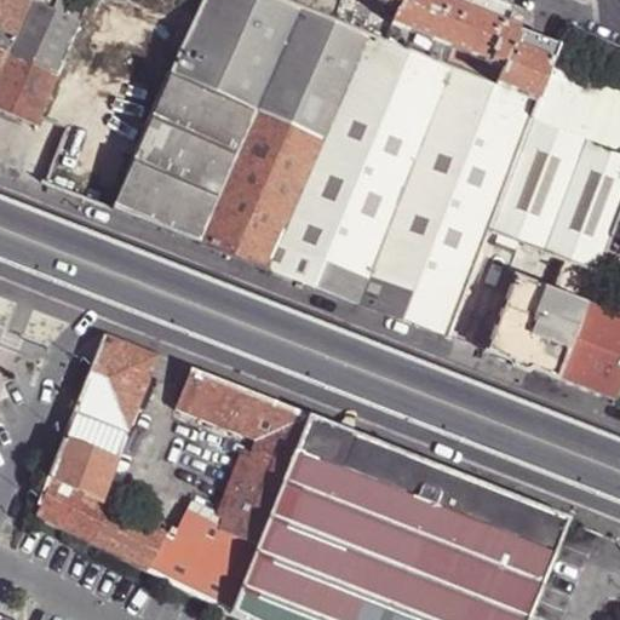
[(0,0),(0,24),(17,35),(33,0),(32,0),(0,0)]
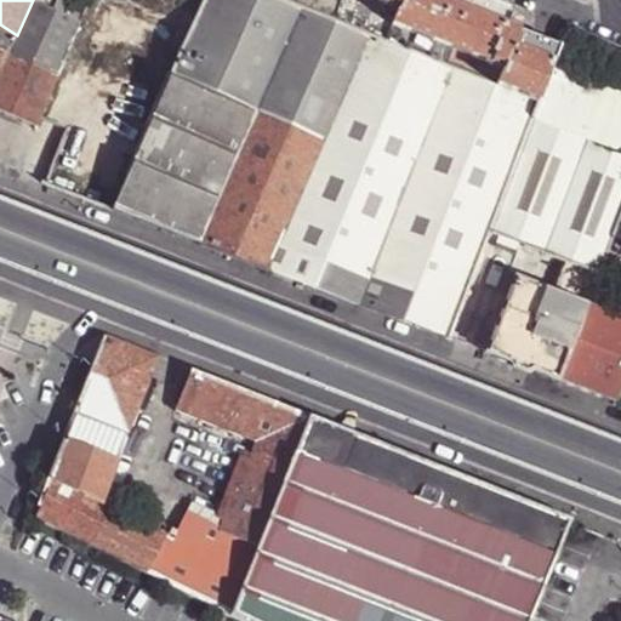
[(10,55),(58,75),(83,21),(56,10),(58,0),(32,0),(33,0),(17,35),(10,55)]
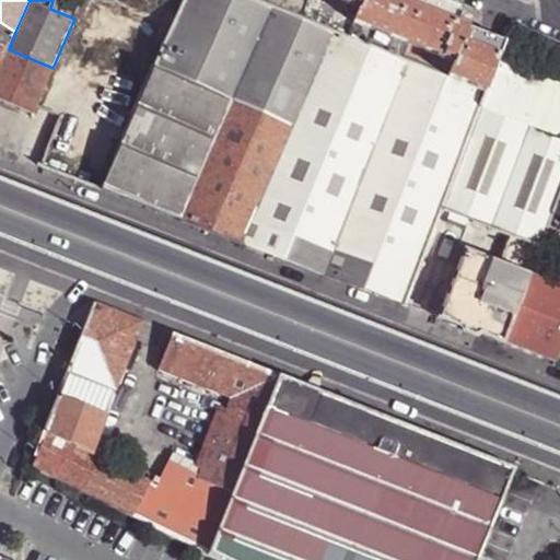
[(53,0),(50,9),(74,19),(81,2),(76,0),(53,0)]
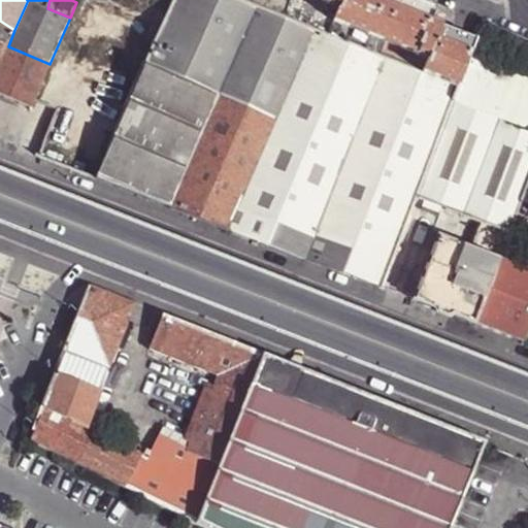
[(229,230),(314,29),(239,0),(173,0),(169,9),(146,64),(218,96),(177,194),(191,199),(185,213),(229,230)]
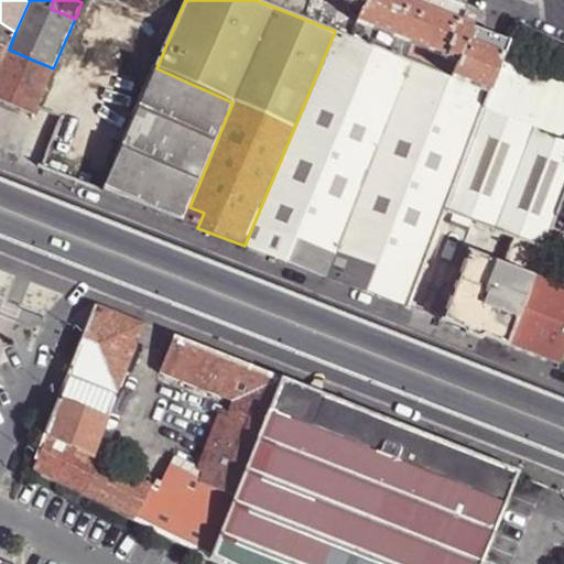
[(256,0),(335,31),(453,77),(459,62),(356,24),(362,7),(345,0),(256,0)]
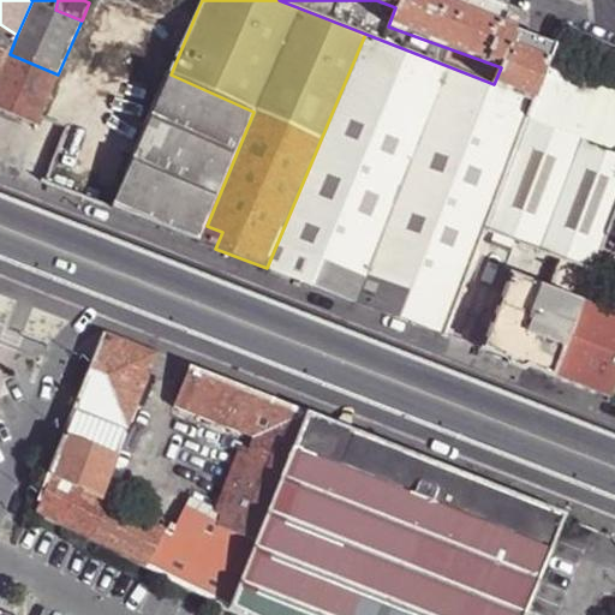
[(535,101),(548,66),(555,48),(514,33),(502,28),(506,21),(509,11),(479,0),(376,0),(395,7),(388,27),(501,67),(494,84),(535,101)]
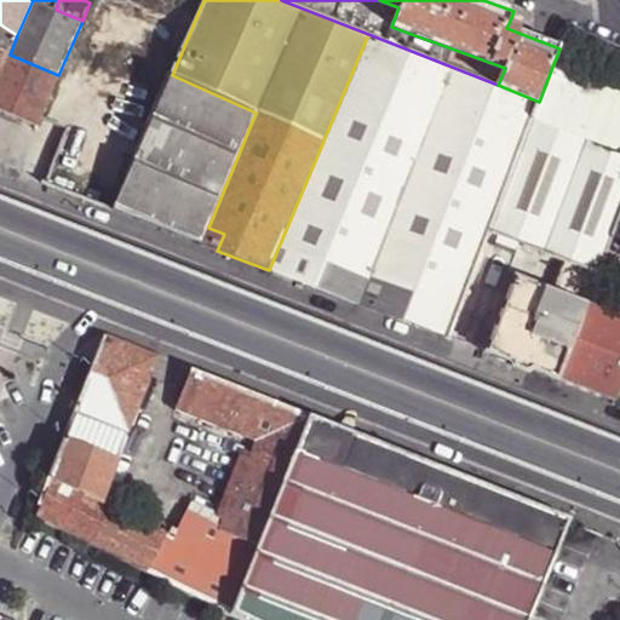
[(506,28),(518,33),(522,26),(510,21),(506,28)]
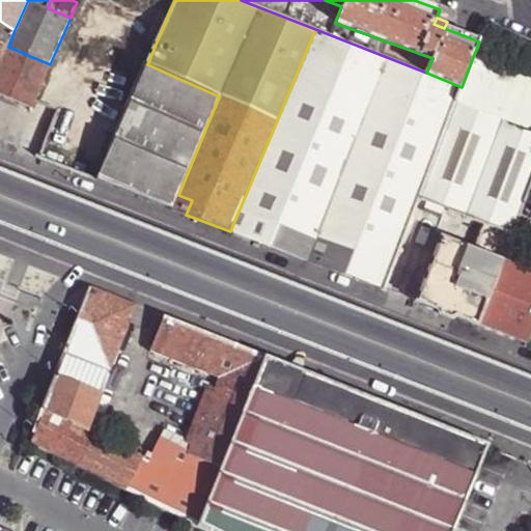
[(418,199),(457,99),(462,87),(426,73),(315,29),(230,231),(260,243),(271,218),(359,253),(351,277),(383,289),(394,260),(398,252),(408,226),(418,199)]
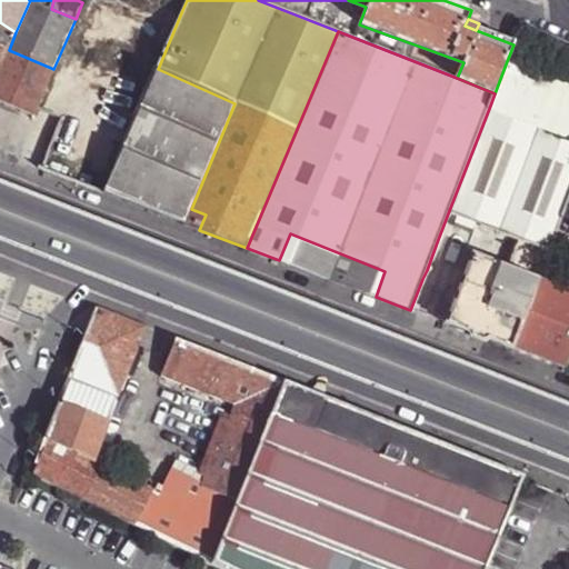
[(0,102),(33,117),(36,111),(53,69),(9,50),(0,69),(0,102)]
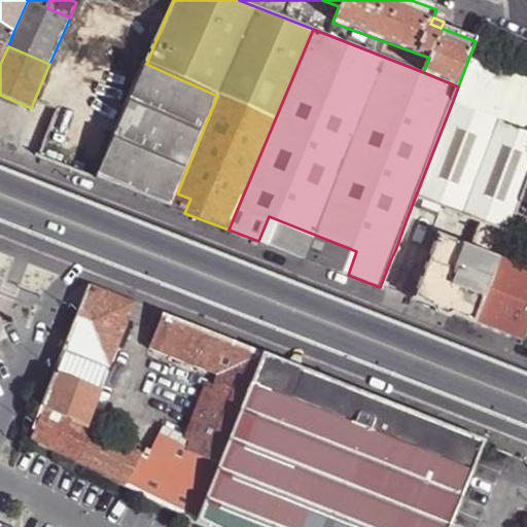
[(454,98),(526,127),(526,78),(469,57),(458,86),(454,98)]
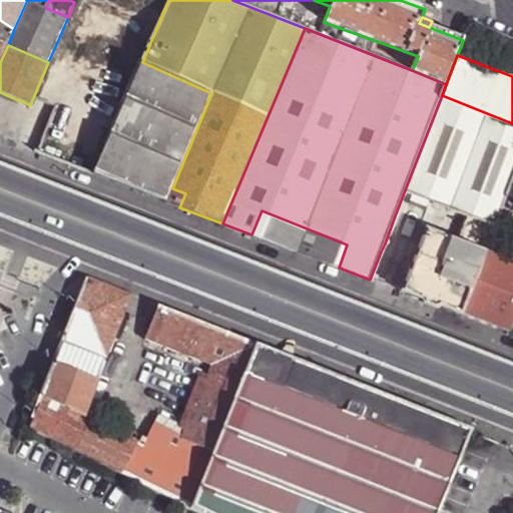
[(166,202),(172,188),(211,93),(142,62),(112,131),(94,174),(166,202)]
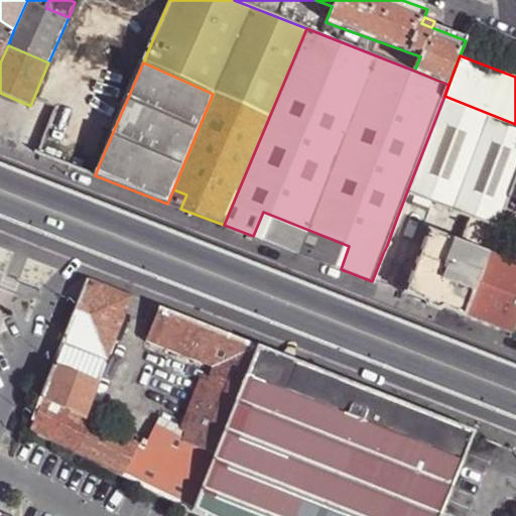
[(468,216),(497,227),(505,206),(515,175),(515,124),(444,96),(406,194),(418,198),(468,216)]
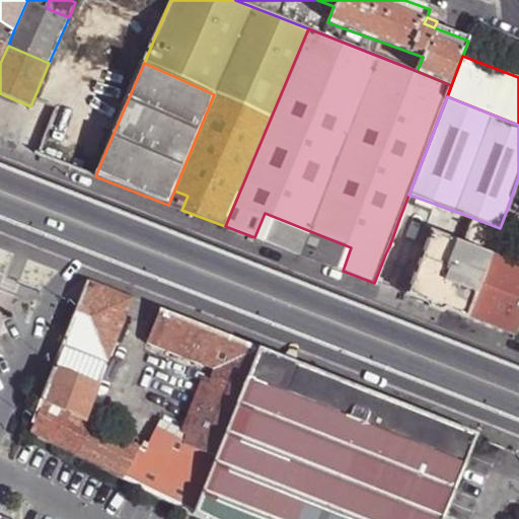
[(168,205),(181,210),(188,196),(174,191),(168,205)]
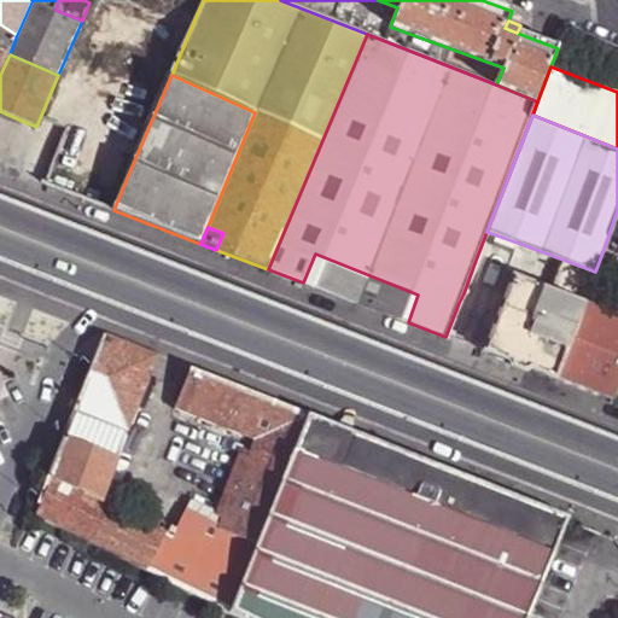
[(617,251),(605,246),(595,272),(608,278),(617,254),(617,251)]
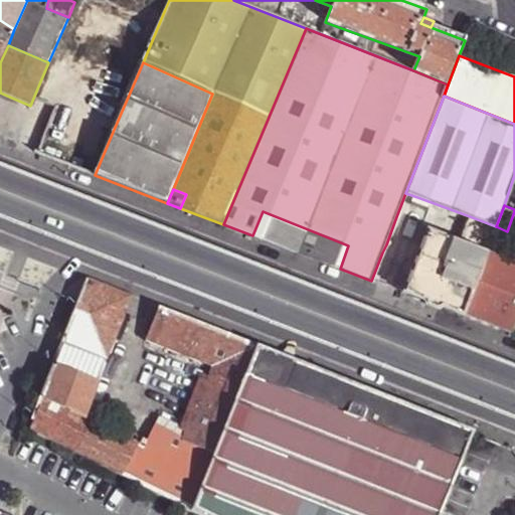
[(252,235),(340,269),(348,245),(263,211),(252,235)]
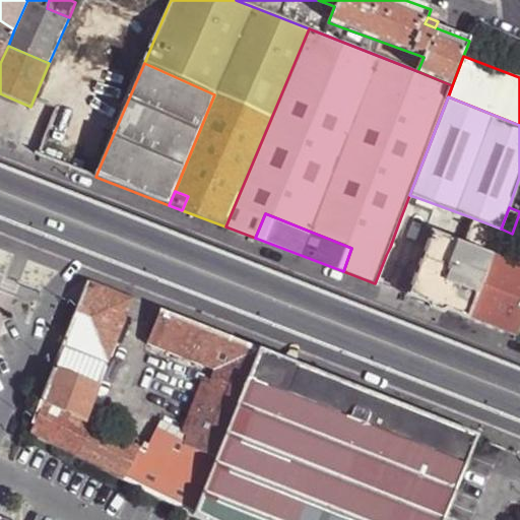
[(461,246),(490,257),(501,229),(471,217),(461,246)]
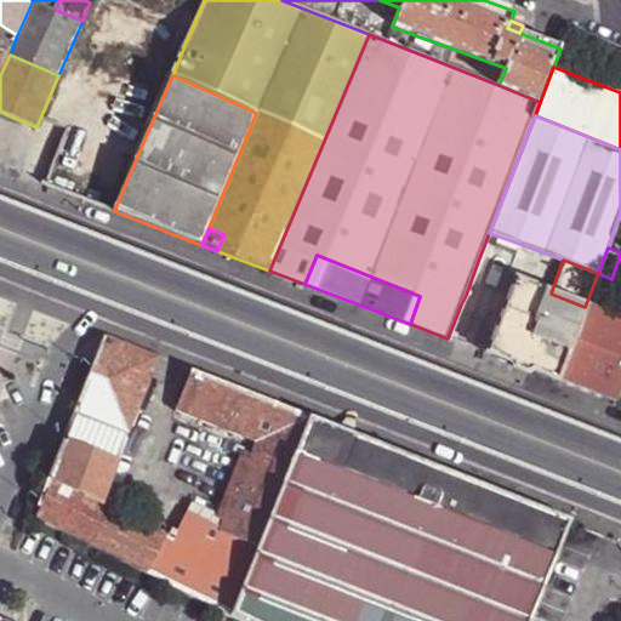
[(488,354),(557,381),(585,307),(551,294),(516,279),(488,354)]
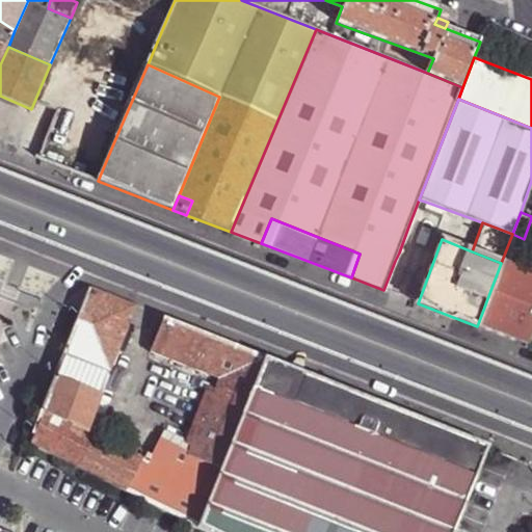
[(477,326),(526,345),(531,327),(531,274),(501,263),(477,326)]
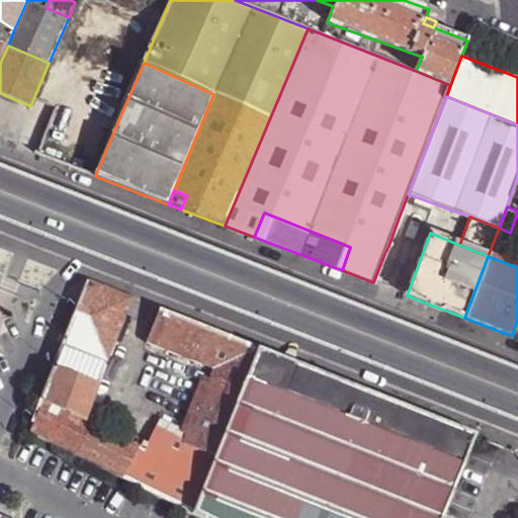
[(132,299),(88,282),(79,306),(64,344),(107,361),(132,299)]
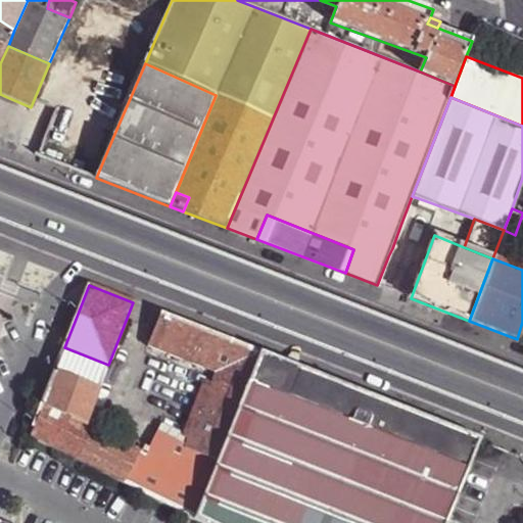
[(188,450),(219,463),(262,352),(178,320),(161,314),(148,346),(216,373),(187,450),(188,450)]
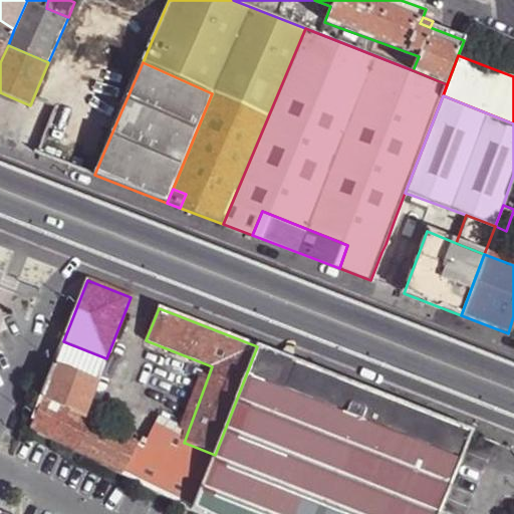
[(106,358),(63,341),(28,430),(192,511),(205,478),(176,464),(147,450),(84,420),(106,358)]
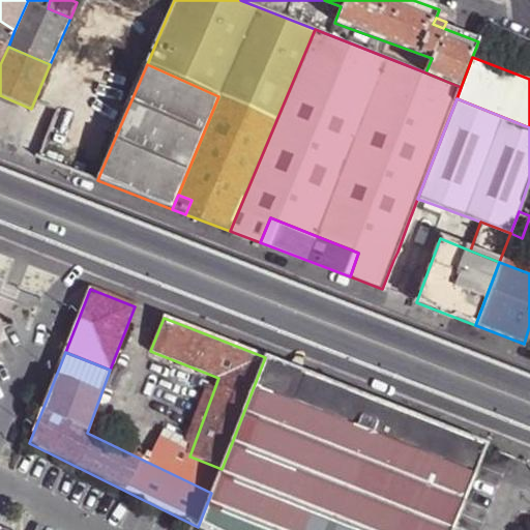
[(452,529),(488,445),(468,438),(396,409),(314,377),(265,357),(222,469),(211,493),(198,527),(204,529),(452,529)]
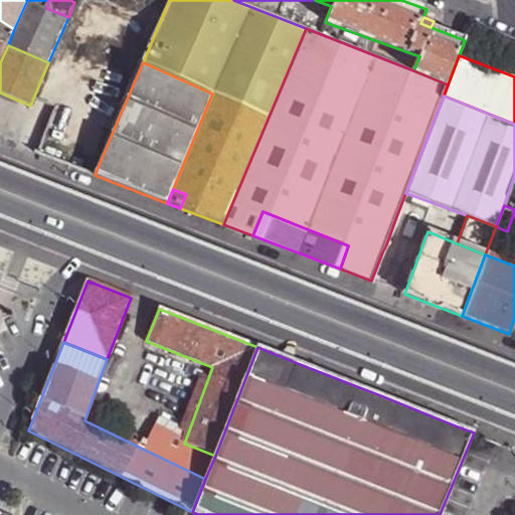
[(147,451),(176,465),(185,444),(184,444),(154,432),(147,451)]
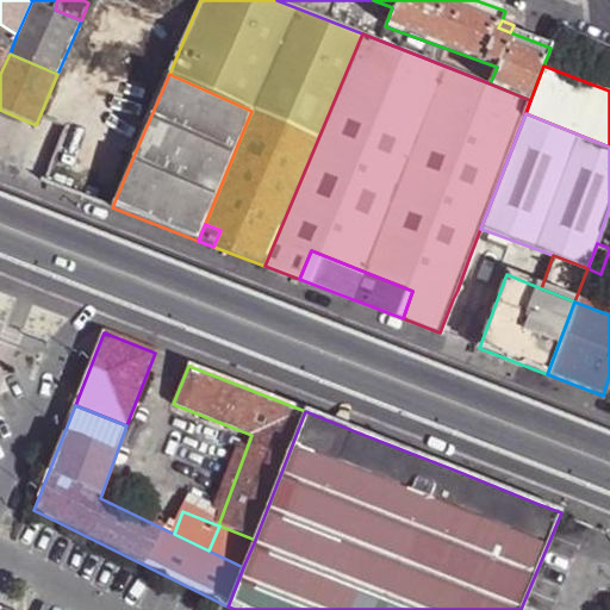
[(209,551),(243,567),(255,540),(219,526),(209,551)]
